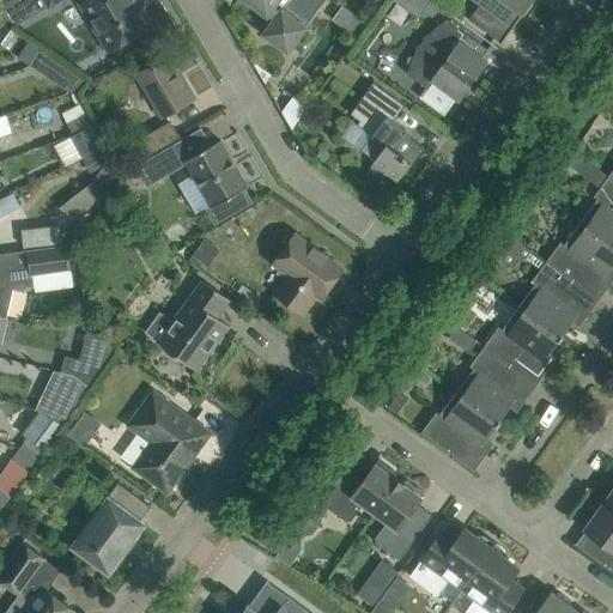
[(149,28),(131,0),(44,0),(49,7),(61,0),(83,0),(79,2),(108,52),(149,28)]
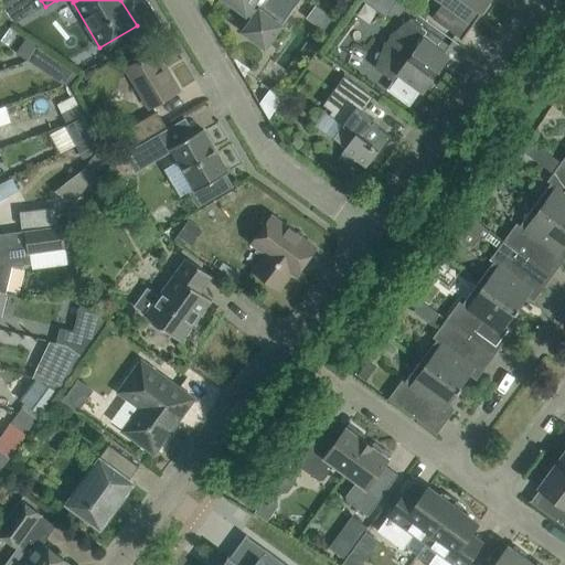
[(283,23),(299,0),(226,0),(246,14),(247,13),(253,17),(242,31),(266,49),(283,24),(283,23)]
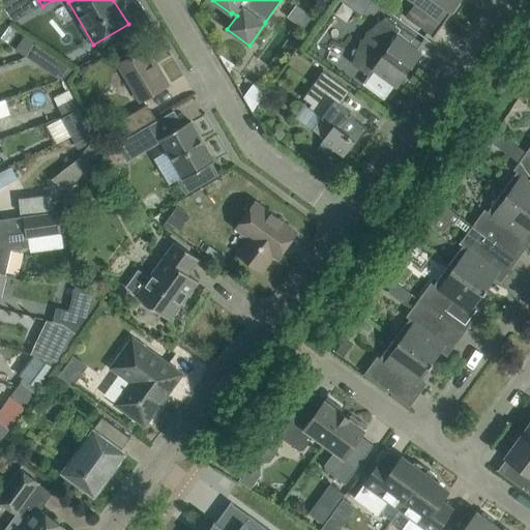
[(377,0),(370,0),(364,7),(374,15),(385,5),(377,0)]
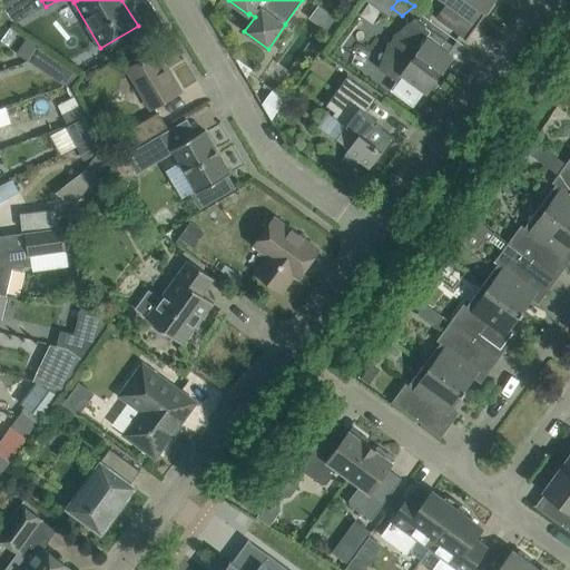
[(443,0),(446,2),(436,18),(465,39),(467,40),(495,0),(443,0)]
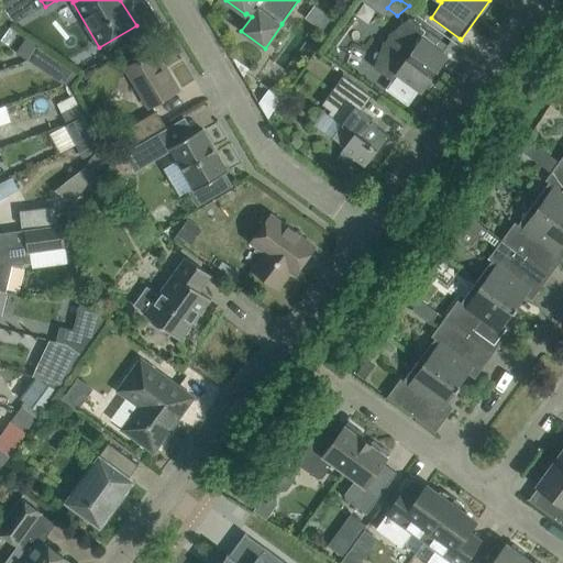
[(324,12),(316,24),(329,33),(338,21),(324,12)]
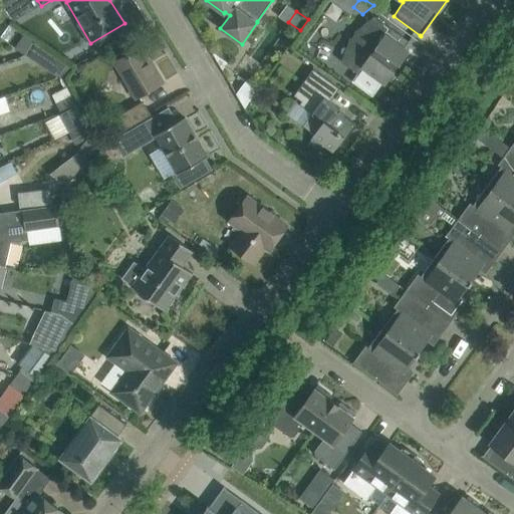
[(386,84),(410,51),(389,36),(393,31),(394,31),(395,30),(374,16),(354,32),(358,35),(354,41),(350,37),(340,61),(358,74),(353,81),(372,94),(381,81),(386,84)]
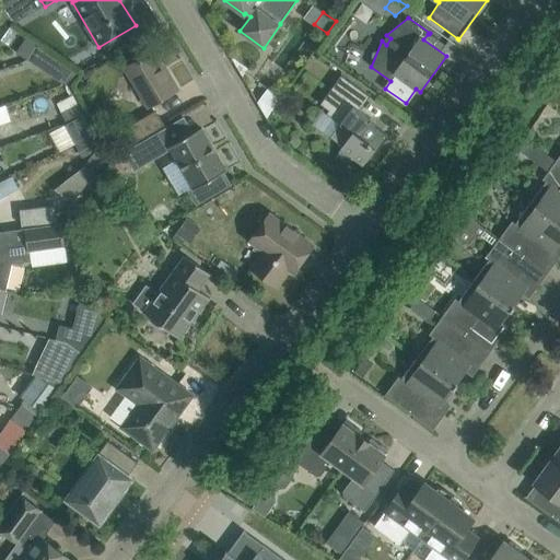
[(3,21),(0,26),(0,35),(8,42),(16,30),(3,21)]
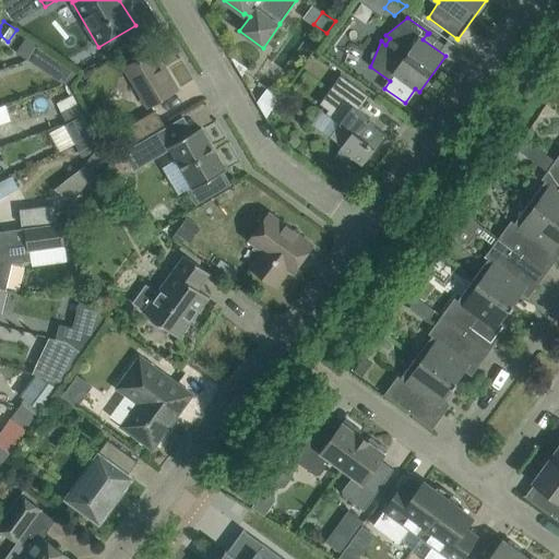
[(47,50),(26,37),(16,52),(37,67),(47,50)]
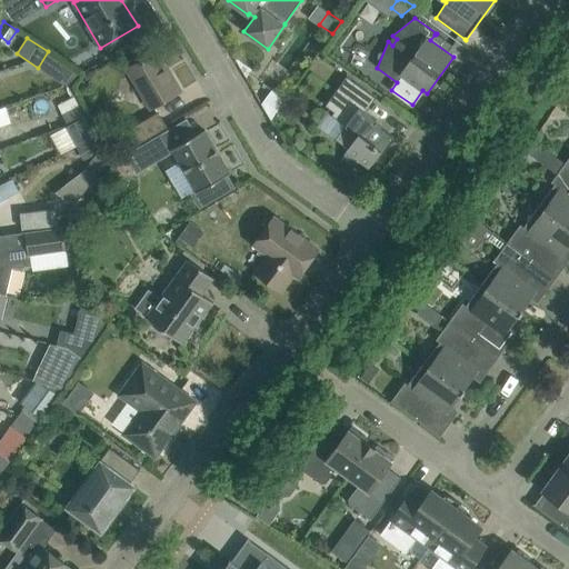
[(181,90),(172,76),(170,77),(156,52),(127,69),(151,108),(181,90)]
